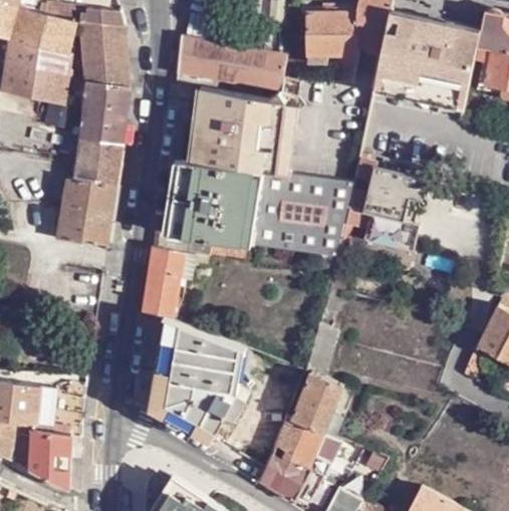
[(390,0),(355,0),(355,14),(355,48),(379,51),(385,30),(388,13),(390,0)]
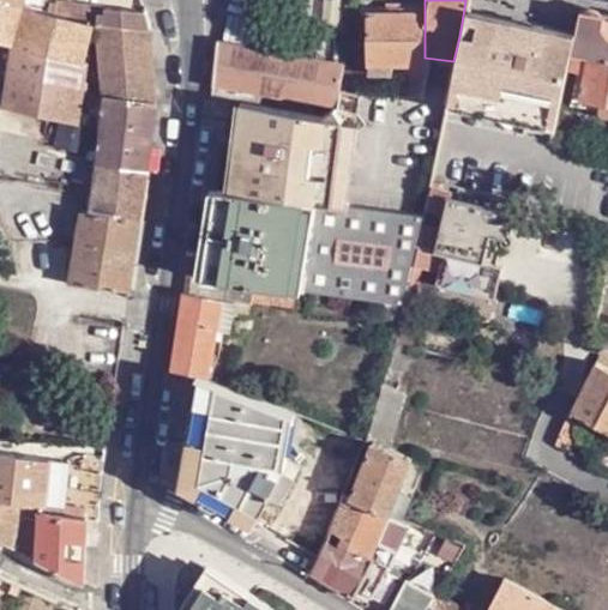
[(19,6),(0,1),(0,42),(8,44),(79,64),(90,20),(53,13),(19,6)]
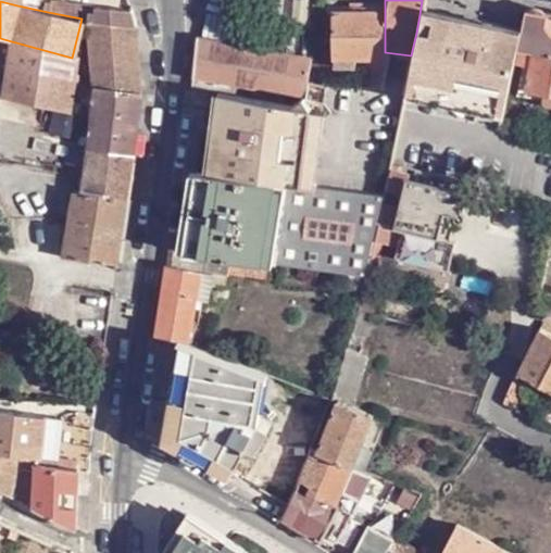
[(50,1),(48,12),(82,19),(89,20),(91,10),(50,1)]
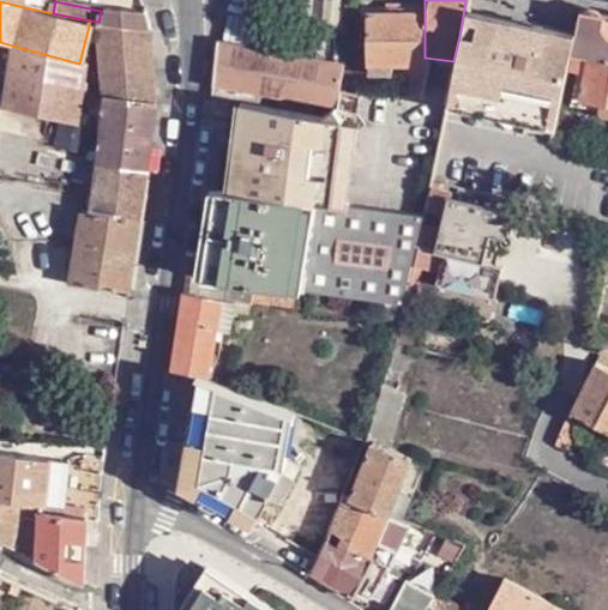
[(97,98),(101,98),(152,104),(148,32),(144,32),(138,10),(101,11),(98,22),(97,98)]
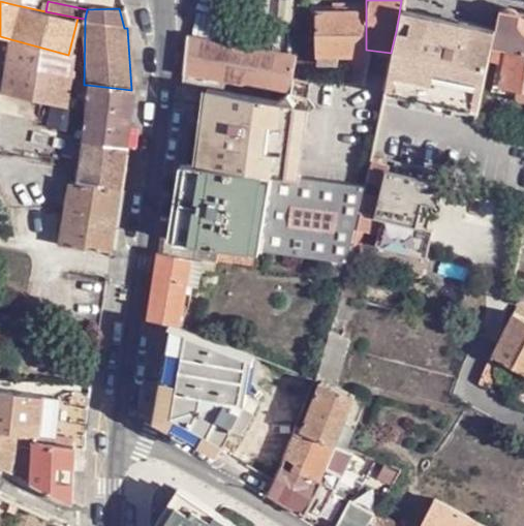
[(523,55),(523,17),(496,12),(493,33),(491,50),(492,50),(503,52),(523,55)]
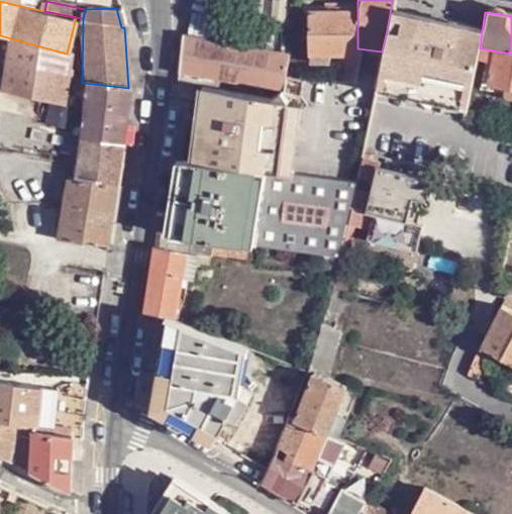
[(433,22),(390,13),(387,30),(480,48),(482,32),(456,27),(454,33),(431,28),(433,22)]
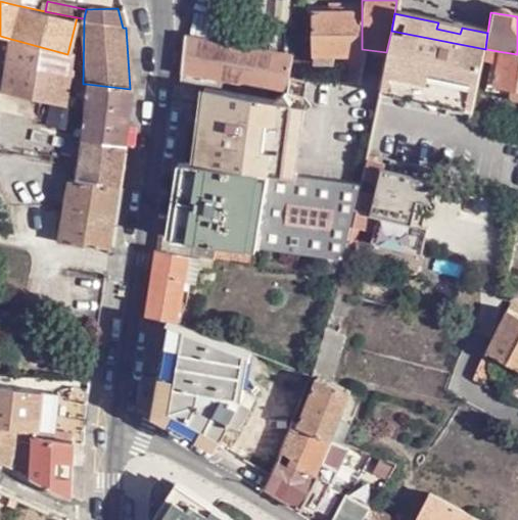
[(362,52),(362,49),(362,14),(311,14),(311,52),(362,52)]
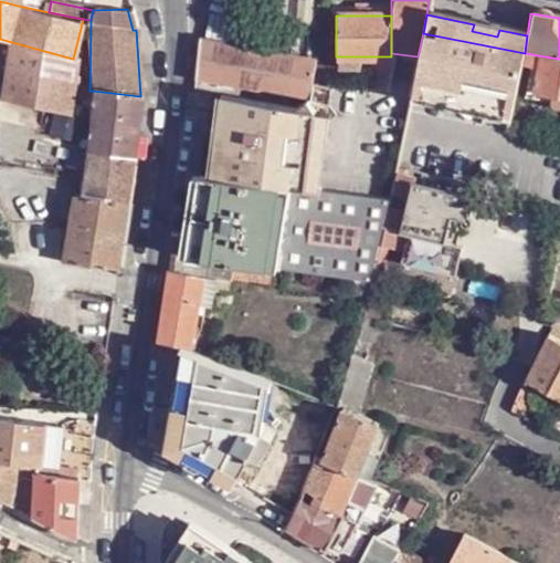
[(205,45),(194,44),(194,50),(190,82),(296,97),(306,100),(307,85),(313,63),(313,62),(276,58),(263,55),(265,40),(247,38),(250,22),(210,17),(205,45)]
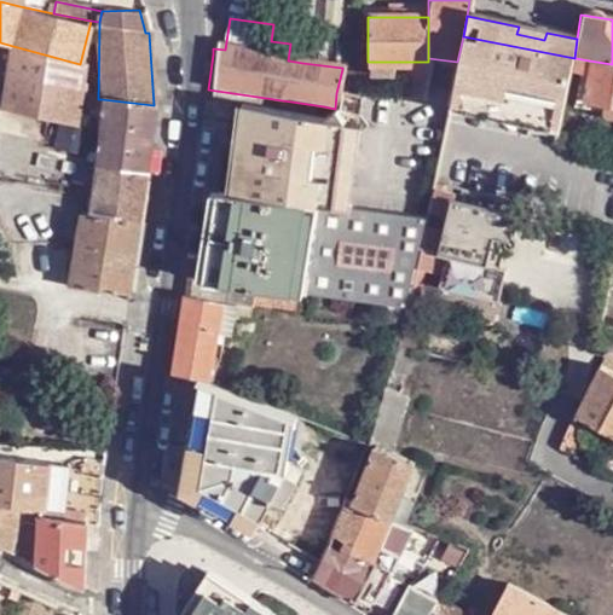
[(547,33),(519,27),(516,34),(544,40),(547,33)]
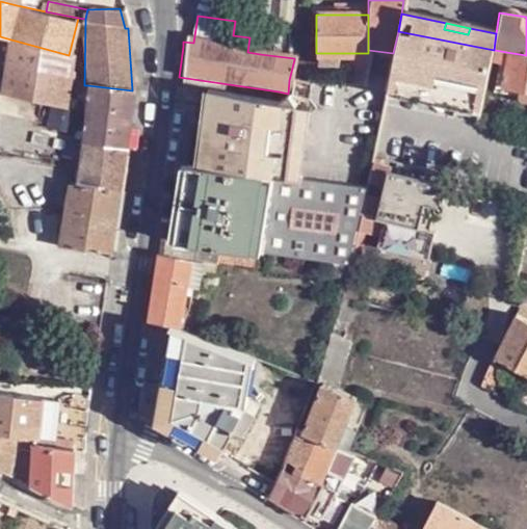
[(398,31),(393,53),(387,82),(481,100),(489,67),(503,70),(500,86),(526,91),(526,55),(506,52),(495,50),(494,50),(398,31)]
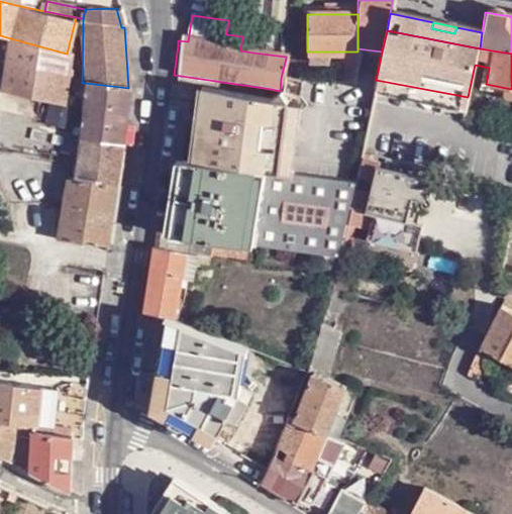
[(254,38),(242,36),(240,50),(252,53),(254,38)]
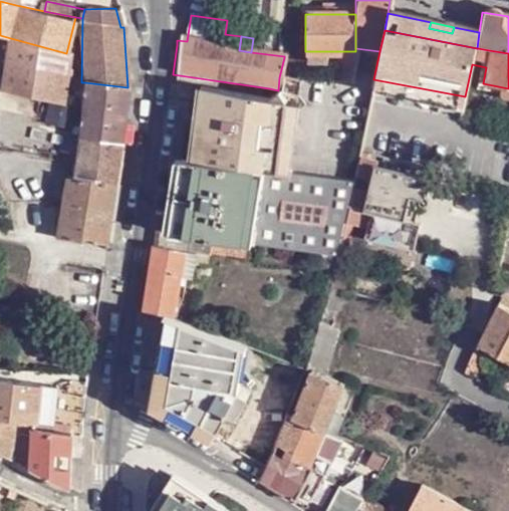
[(66,53),(7,37),(0,71),(0,91),(56,102),(66,53)]
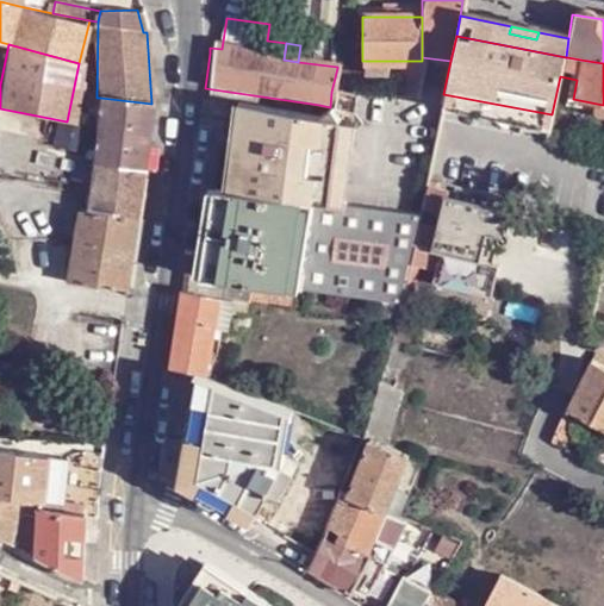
[(350,70),(337,68),(331,92),(348,94),(350,70)]
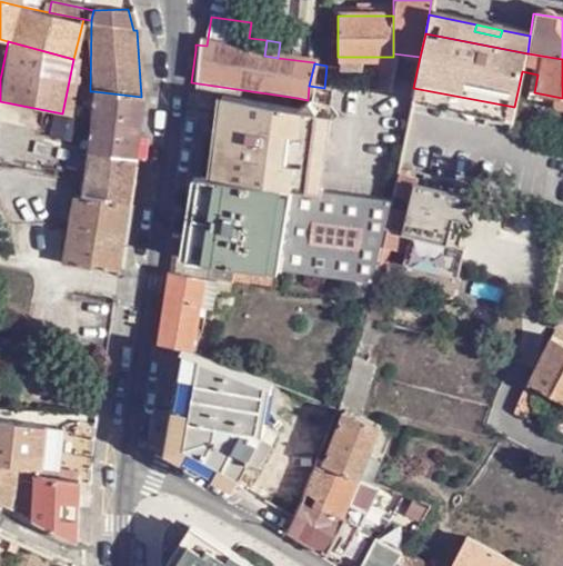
[(328,112),(330,89),(324,88),(309,86),(308,100),(298,98),(295,107),(328,112)]
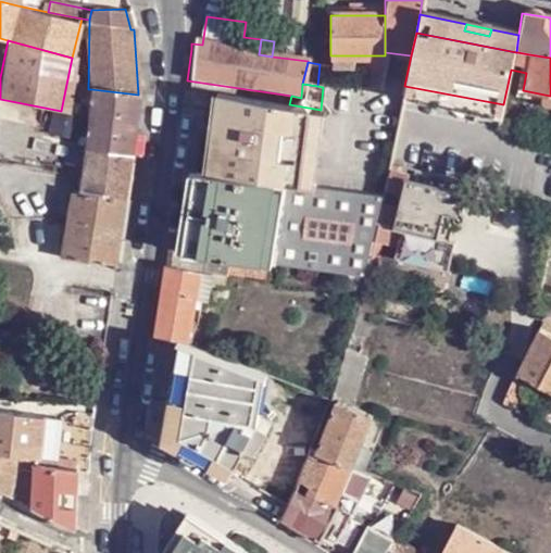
[(404,86),(401,100),(451,110),(456,117),(473,121),(474,117),(499,123),(503,104),(404,86)]
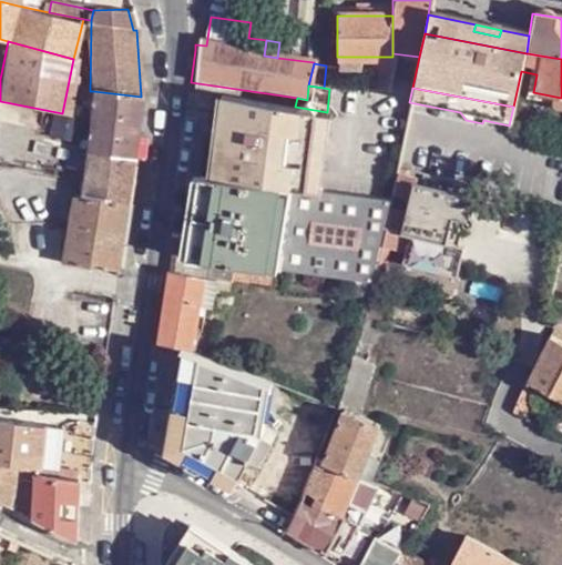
[(85,155),(132,160),(141,97),(93,91),(85,155)]
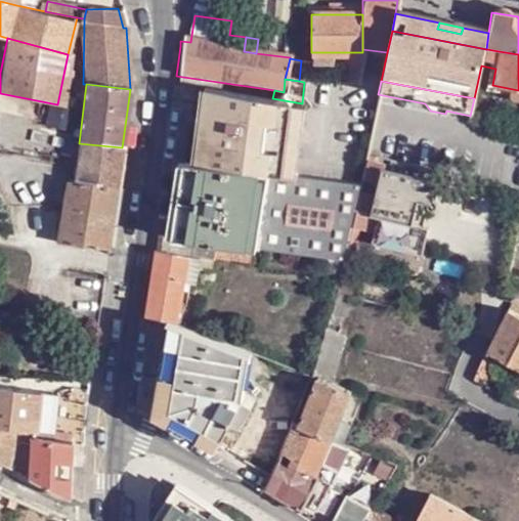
[(302,103),(272,98),(202,88),(191,166),(266,175),(287,178),(294,123),(299,123),(302,103)]
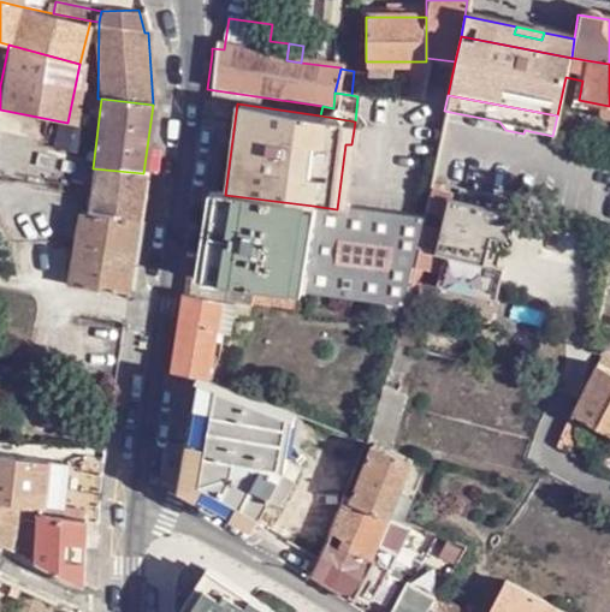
[(337,209),(345,209),(351,144),(345,144),(337,209)]
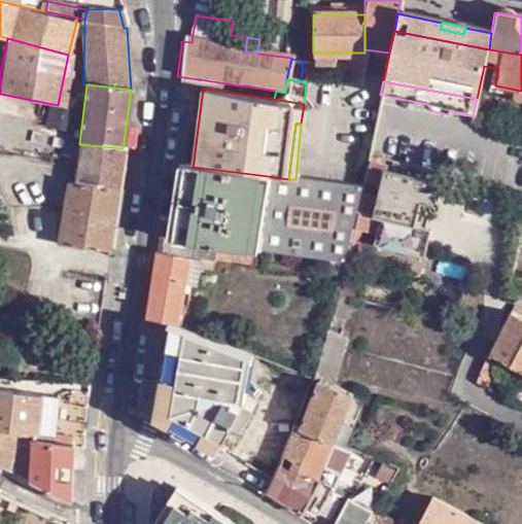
[(79,144),(74,183),(116,190),(123,148),(79,144)]
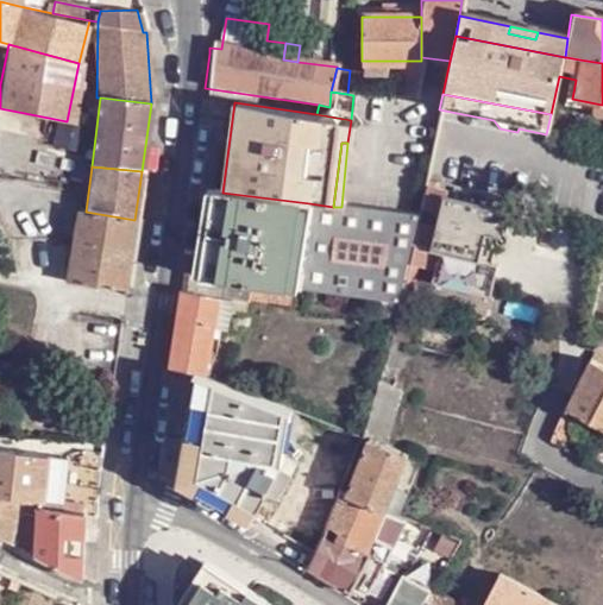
[(422,183),(416,216),(408,247),(414,250),(428,253),(441,201),(444,188),(422,183)]
